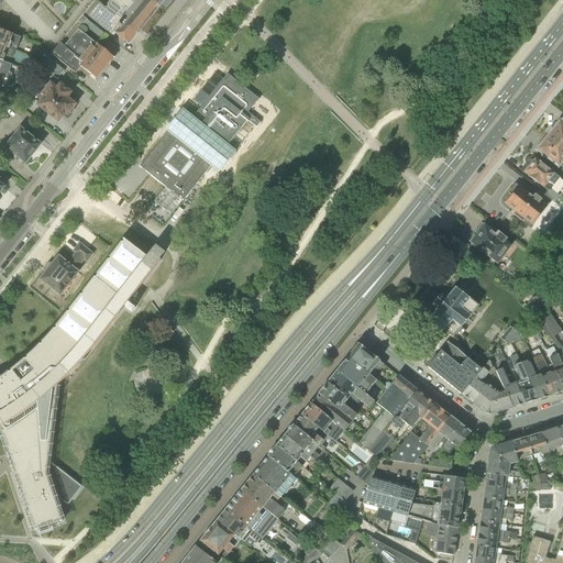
[(113,36),(116,34),(129,44),(130,43),(128,42),(131,37),(133,40),(134,39),(132,36),(135,32),(138,34),(159,7),(152,0),(112,0),(108,6),(101,0),(99,3),(88,17),(89,17),(89,18),(90,18),(109,33),(109,34),(110,34),(113,36)]
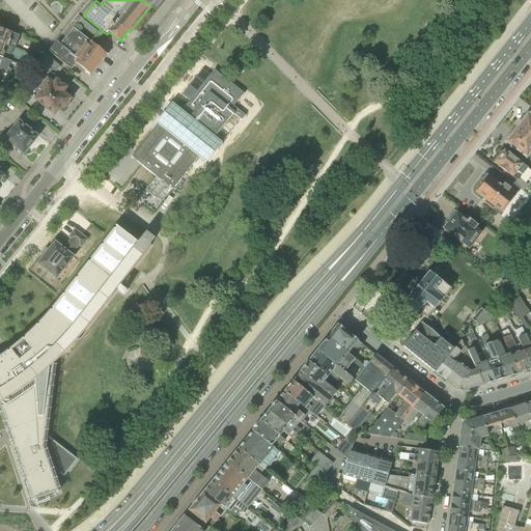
[(100,32),(78,16),(74,21),(78,24),(79,23),(96,36),(100,32)]
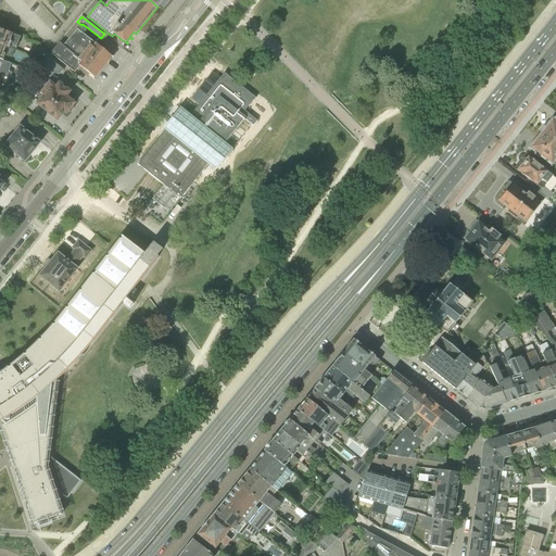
[(0,21),(0,43),(7,46),(7,47),(8,47),(16,50),(22,38),(22,35),(11,30),(13,26),(0,21)]
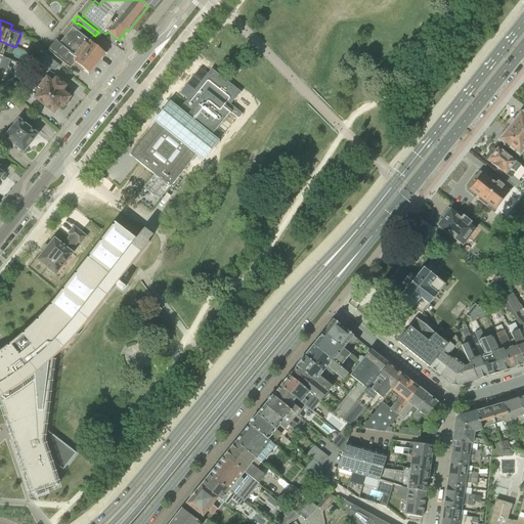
[(413,32),(427,37),(430,28),(418,23),(413,32)]
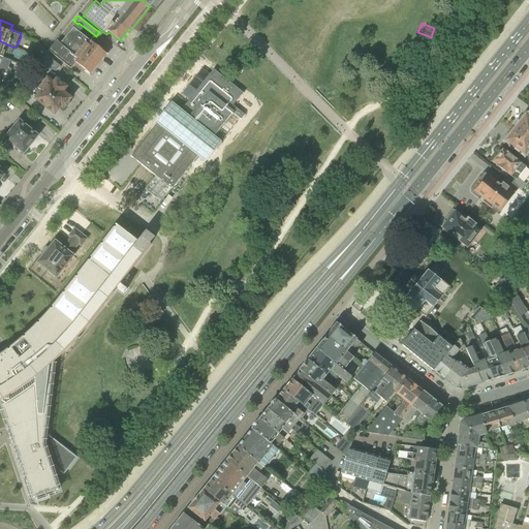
[(84,71),(90,75),(106,55),(73,28),(61,44),(57,40),(48,53),(70,69),(75,63),(85,70),(84,71)]
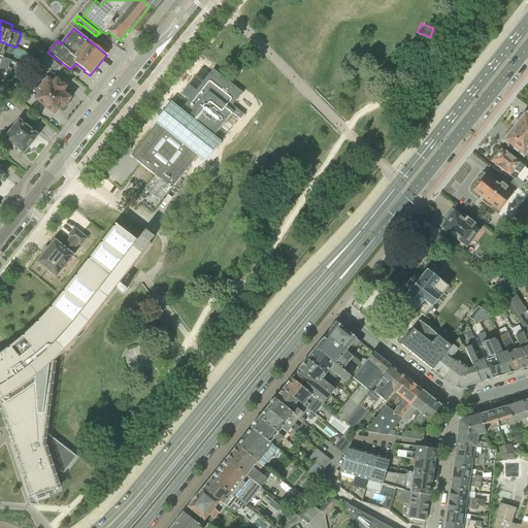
[(245,46),(234,37),(226,47),(237,57),(245,46)]
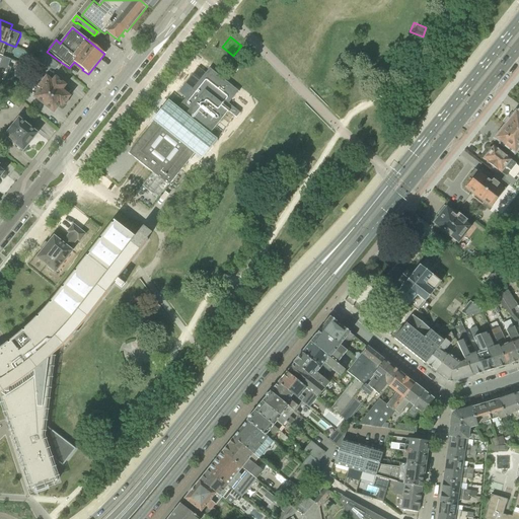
[(205,54),(214,58),(219,47),(210,43),(205,54)]
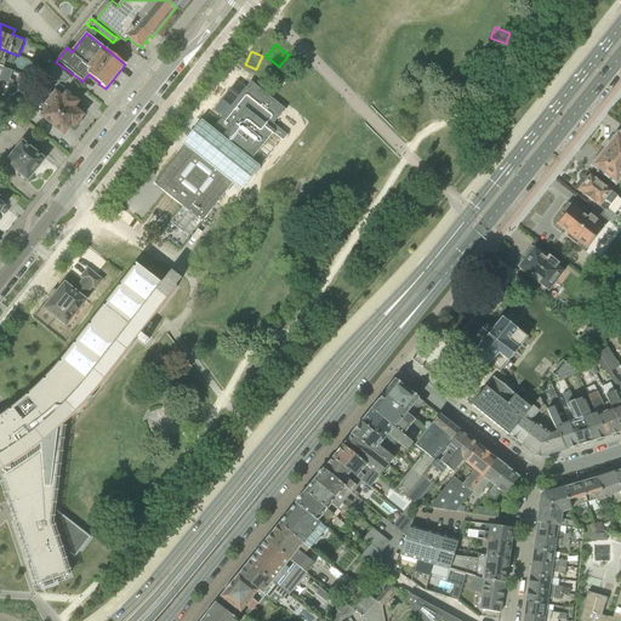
[(56,62),(46,52),(41,64),(50,69),(53,64),(56,62)]
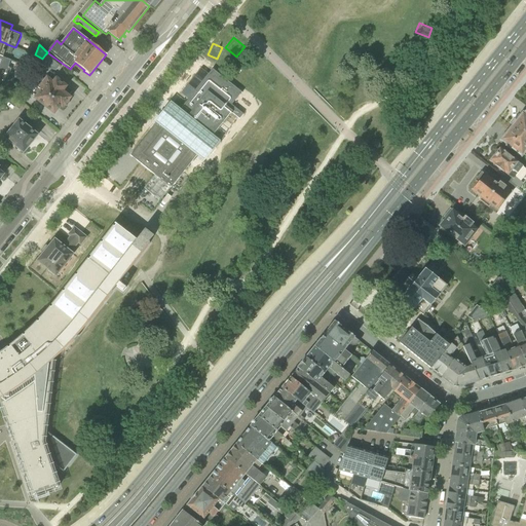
[(223,49),(215,60),(225,69),(233,59),(223,49)]
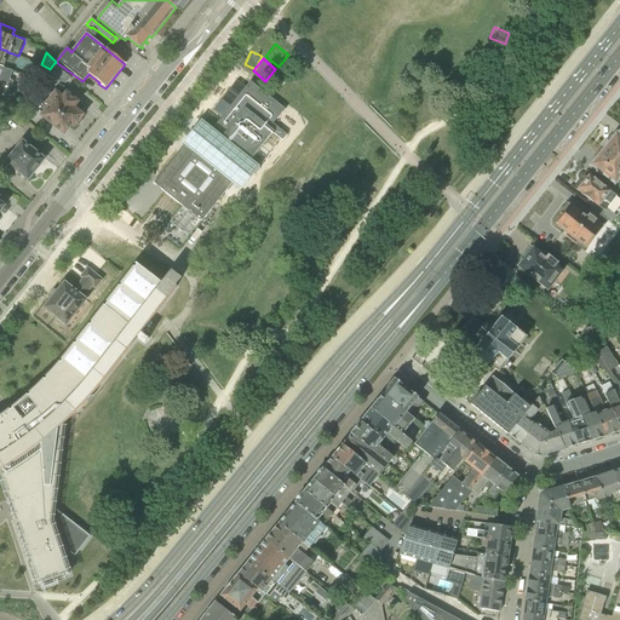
[(39,81),(45,86),(46,85),(47,85),(49,84),(51,84),(53,82),(55,82),(56,82),(57,82),(61,82),(63,84),(64,84),(65,85),(70,79),(53,64),(50,69),(44,76),(40,81),(39,81)]
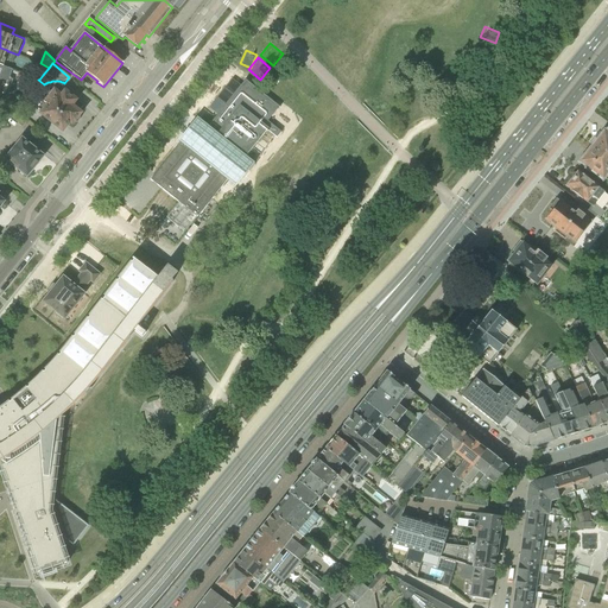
[(188,232),(197,219),(227,181),(236,187),(248,171),(249,172),(255,165),(246,157),(263,135),(267,131),(277,138),(282,132),(267,121),(280,107),(246,80),(226,106),(209,127),(197,118),(178,140),(181,143),(154,175),(151,181),(160,188),(178,203),(169,216),(188,232)]
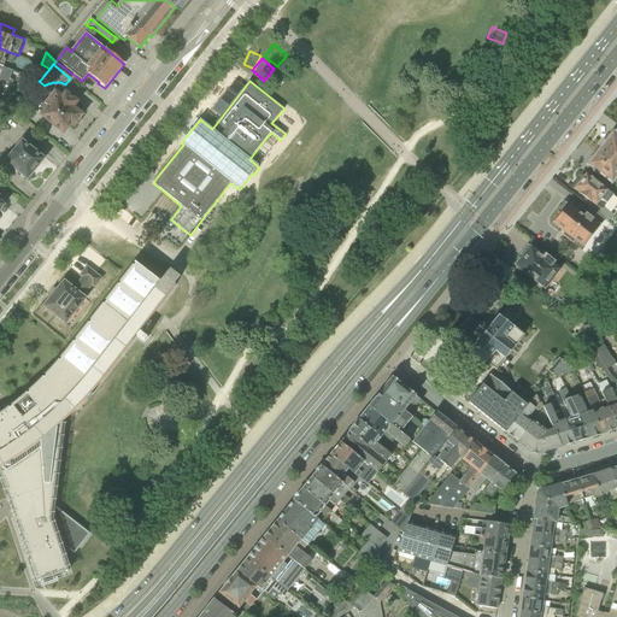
[(81,117),(82,116),(80,113),(84,109),(66,94),(63,99),(56,93),(47,104),(46,103),(41,104),(37,107),(37,112),(64,134),(71,124),(74,127),(75,124),(76,124),(78,124),(82,121),(81,118),(81,117)]
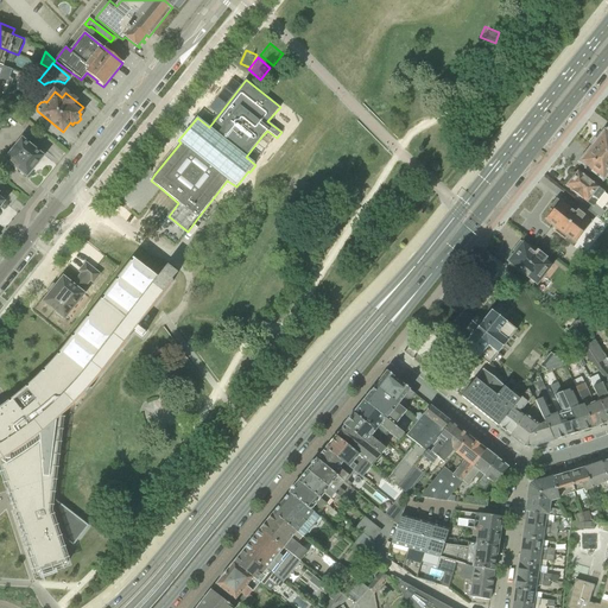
[(8,97),(7,101),(17,107),(19,103),(16,102),(17,100),(8,97)]
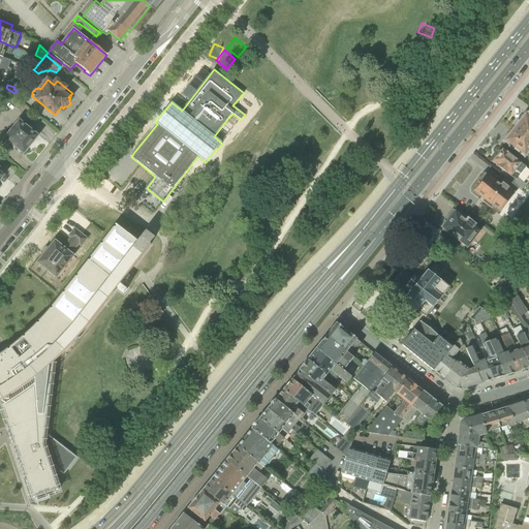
[(24,104),(12,95),(8,101),(19,110),(24,104)]
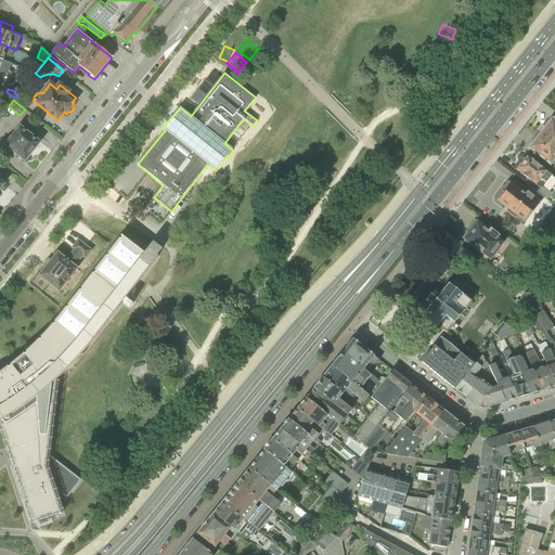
[(400,123),(410,118),(405,108),(396,114),(400,123)]
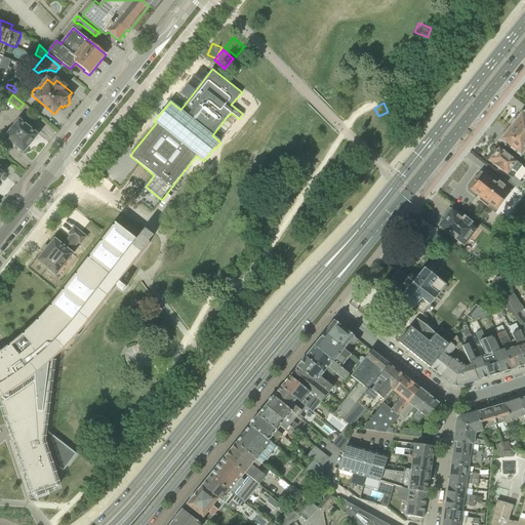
[(524,136),(524,117),(522,116),(519,121),(518,120),(517,121),(515,122),(513,125),(513,126),(513,127),(524,136)]
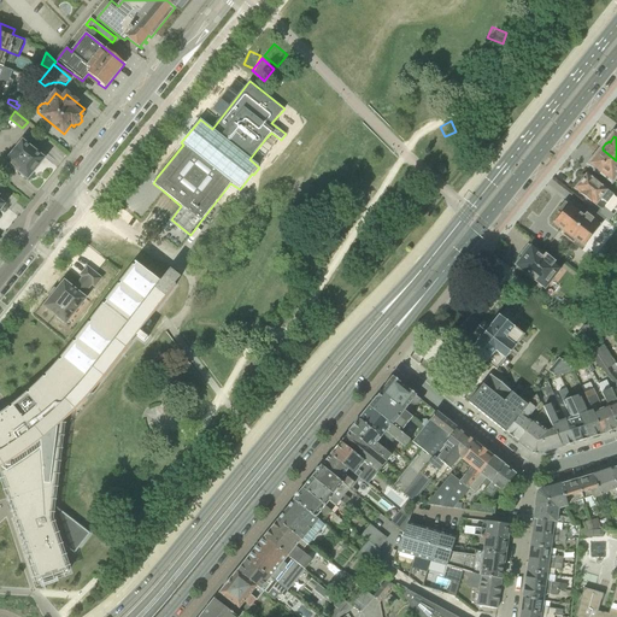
[(33,148),(33,147),(24,140),(7,163),(28,180),(43,159),(39,154),(39,153),(33,148)]
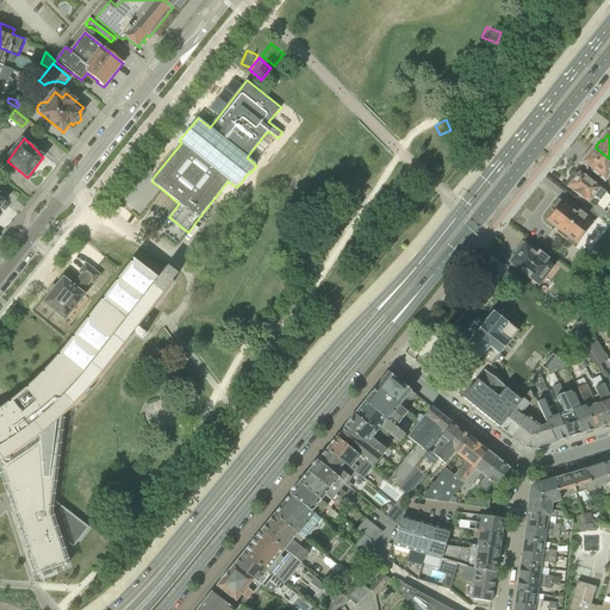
[(609,159),(596,148),(595,149),(592,150),(590,153),(590,155),(589,156),(585,162),(591,166),(590,167),(601,175),(601,174),(609,181),(609,159)]
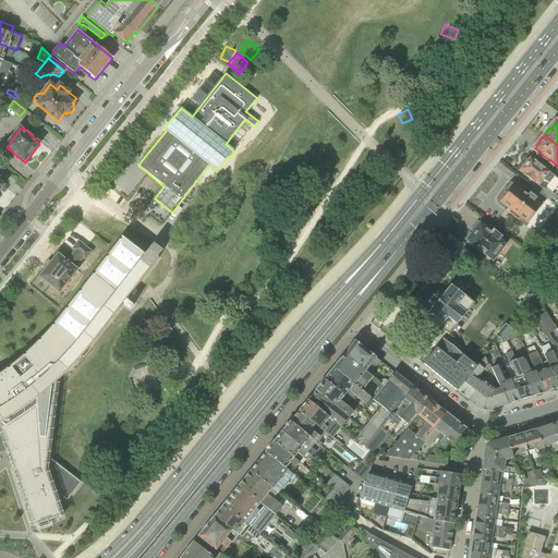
[(555,177),(530,158),(525,160),(524,165),(520,170),(525,174),(525,176),(535,183),(538,185),(536,190),(547,198),(552,192),(546,187),(555,177)]
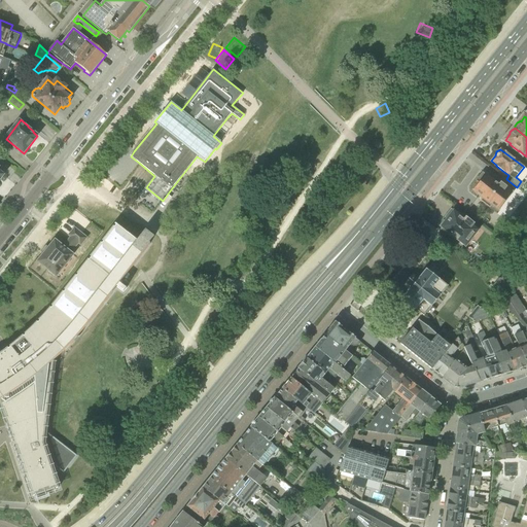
[(479,183),(472,191),(483,199),(481,201),(490,209),(492,207),(498,212),(517,187),(506,179),(505,179),(503,177),(497,184),(486,175),(484,177),(482,175),(479,176),(478,179),(477,182),(479,183)]
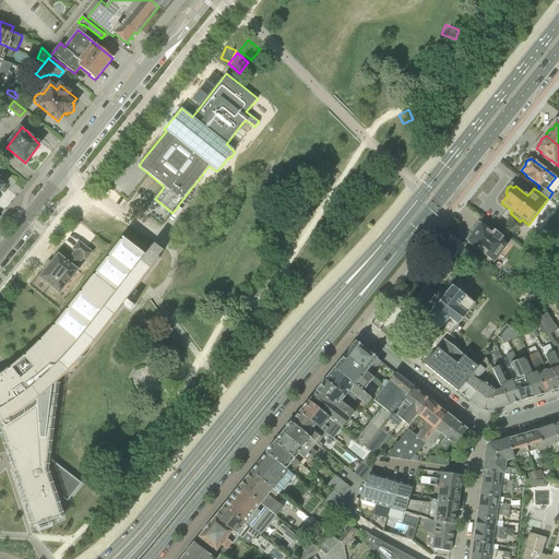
[(246,218),(250,223),(258,215),(250,207),(241,216),(245,218),(246,218)]
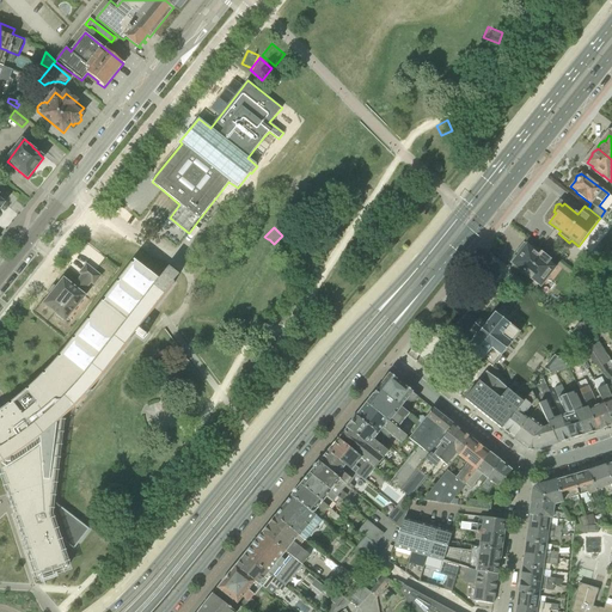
[(65,243),(68,246),(77,238),(73,234),(65,243)]
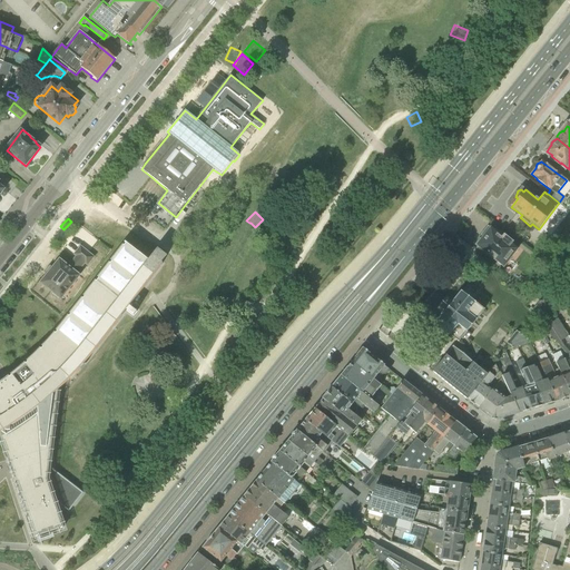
[(519,247),(503,235),(501,238),(500,236),(488,226),(481,235),(484,237),(478,246),(504,266),(519,247)]
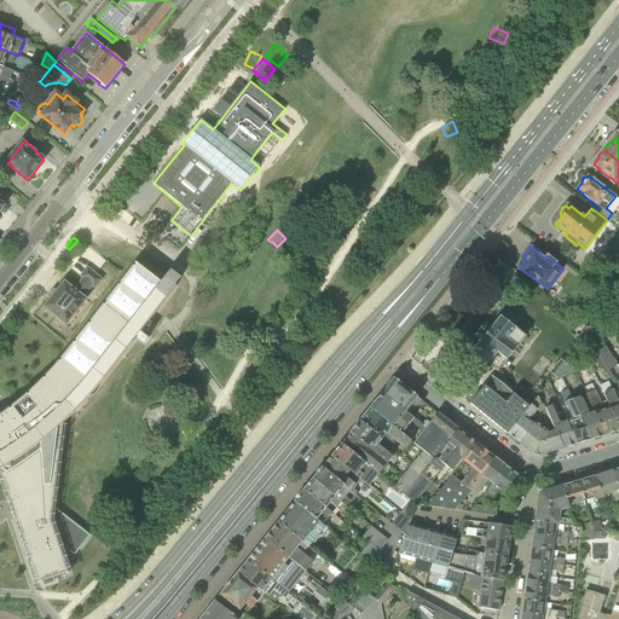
[(24,542),(25,545),(39,584),(69,574),(59,547),(63,545),(75,556),(91,536),(55,508),(53,507),(63,424),(71,416),(80,408),(88,398),(97,389),(105,380),(144,328),(177,287),(175,285),(181,278),(172,271),(161,283),(137,264),(116,289),(104,306),(79,336),(67,352),(61,360),(55,368),(47,375),(40,382),(33,389),(25,395),(18,403),(10,409),(0,415),(0,470),(3,469),(6,473),(1,474),(24,542)]
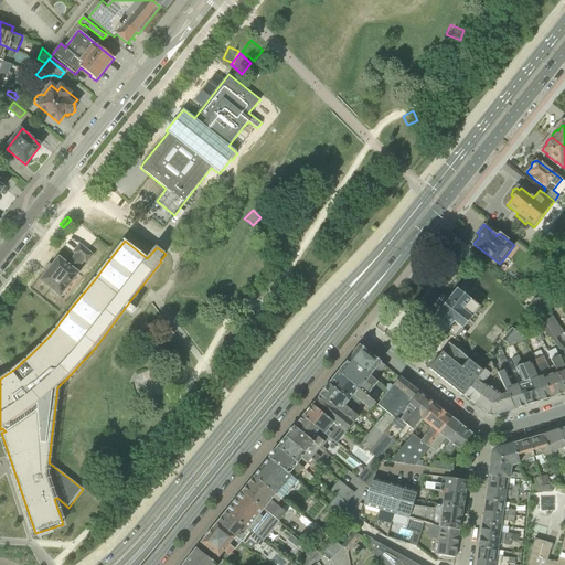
[(60,258),(54,265),(41,280),(53,290),(52,291),(57,296),(59,295),(61,296),(78,274),(76,270),(84,260),(86,263),(93,255),(81,245),(74,253),(76,255),(67,265),(60,258)]
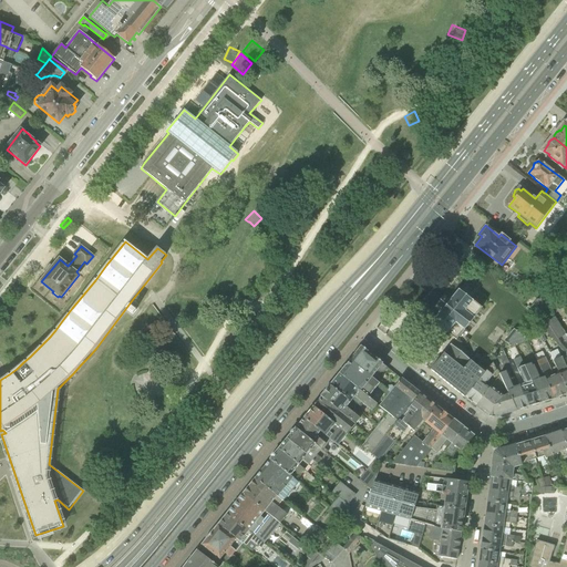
[(482,308),(459,290),(450,301),(444,297),(437,307),(443,310),(433,322),(456,340),(482,308)]
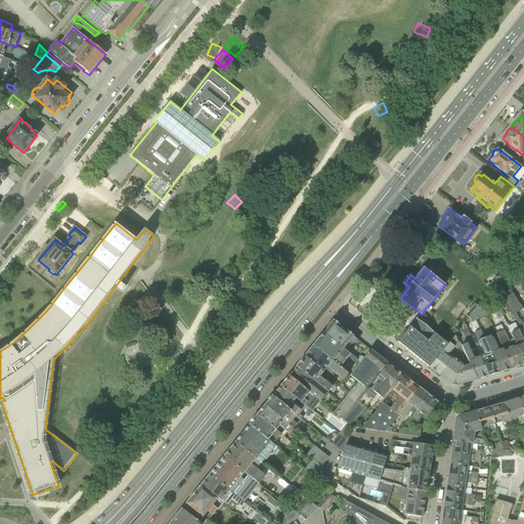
[(505,285),(505,276),(495,276),(488,286),(505,285)]
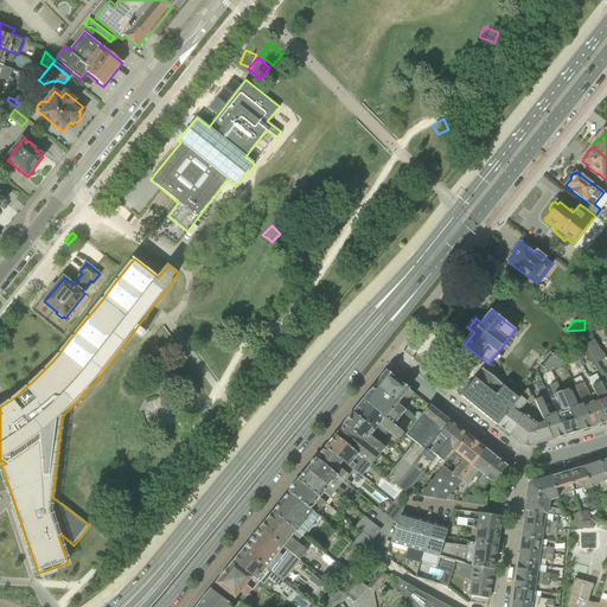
[(586,357),(606,381),(606,382),(606,375),(606,376),(601,370),(598,364),(606,358),(594,340),(585,345),(586,357)]
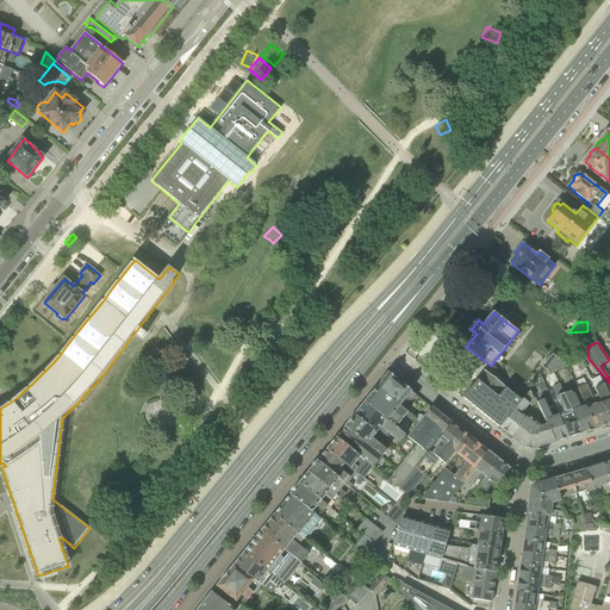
[(567,366),(553,355),(542,368),(548,373),(567,366)]
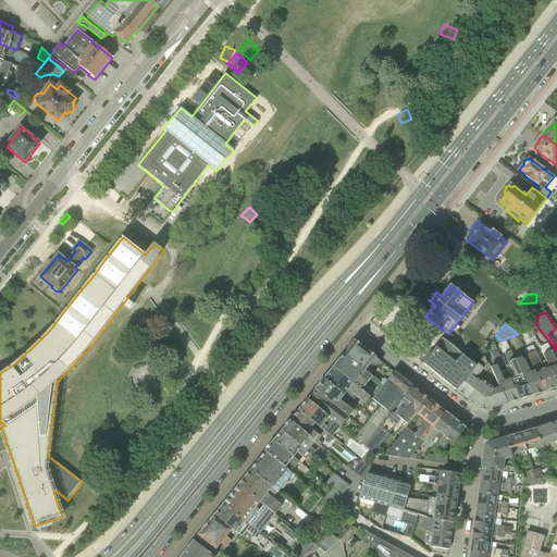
[(443,338),(436,348),(455,363),(462,354),(443,338)]
